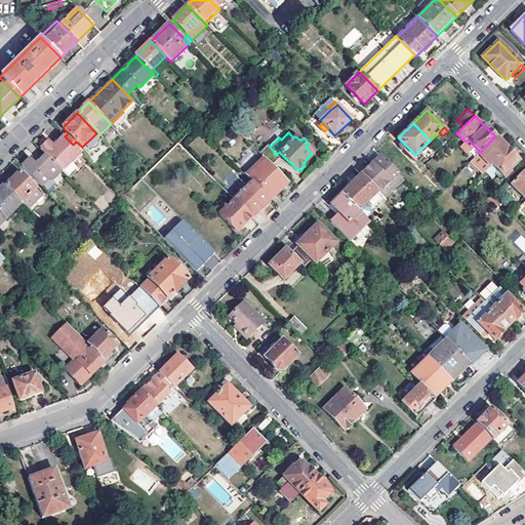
[(81,154),(73,145),(65,136),(57,144),(52,138),(41,150),(47,156),(63,171),(68,177),(76,169),(71,164),(81,154)]
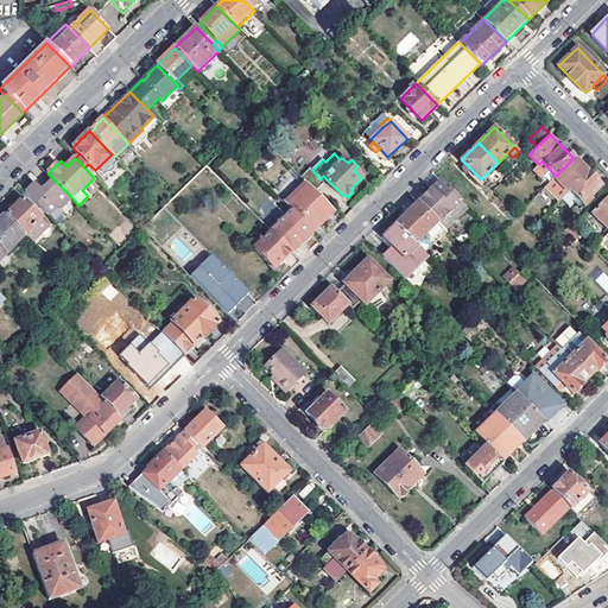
[(568,194),(571,190),(589,173),(574,158),(556,176),(553,178),(568,194)]
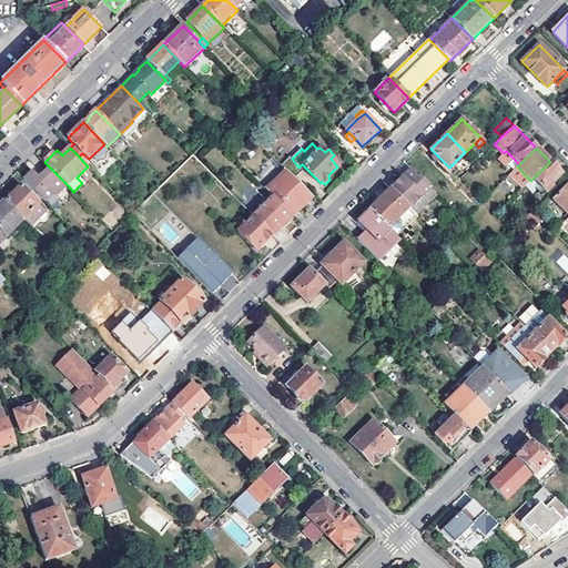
[(280,164),(283,168),(285,170),(292,178),(301,169),(298,168),(292,159),(288,155),(280,164)]
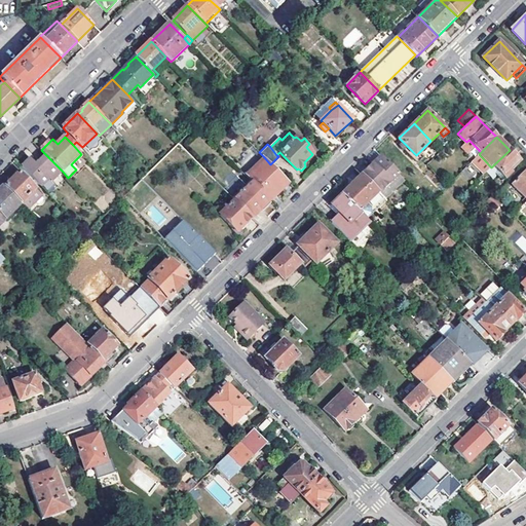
[(510,150),(494,164),(505,177),(512,172),(511,170),(520,160),(510,150)]
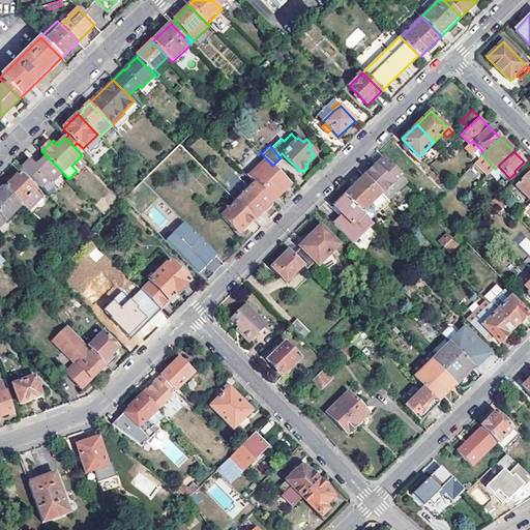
[(245,174),(247,177),(266,158),(264,156),(245,174)]
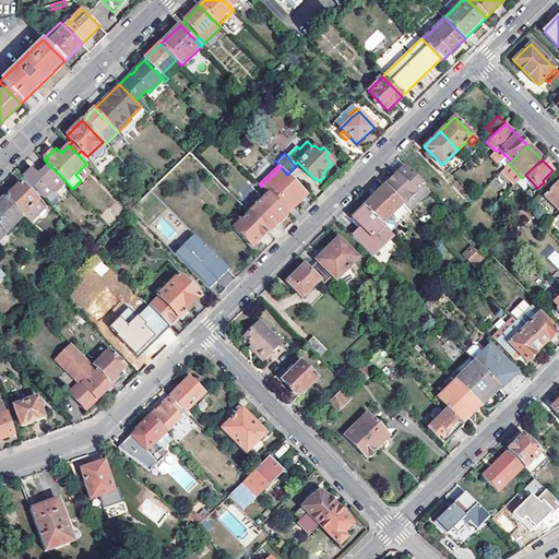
[(24,178),(45,199),(54,191),(56,193),(67,182),(50,166),(39,176),(33,169),(24,178)]
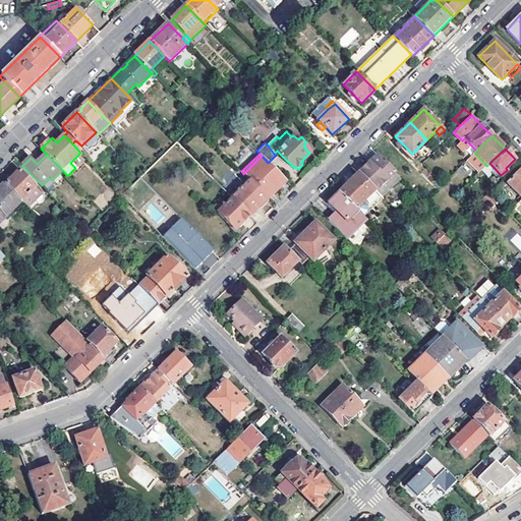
[(358,173),(374,190),(394,172),(378,155),(358,173)]
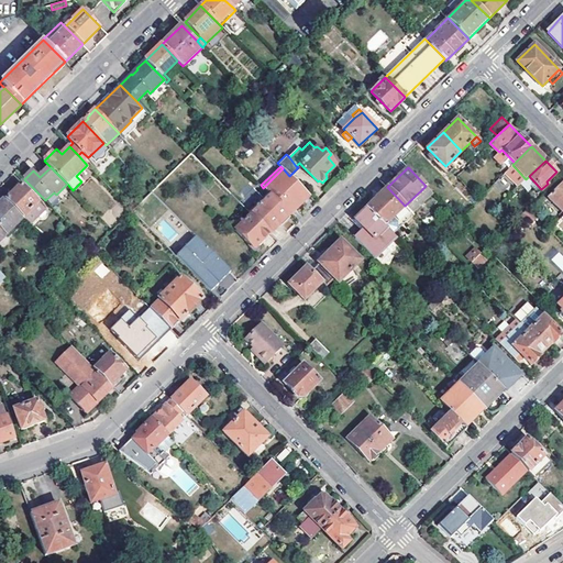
[(268,194),(289,214),(308,195),(289,176),(283,168),(263,188),(268,194)]
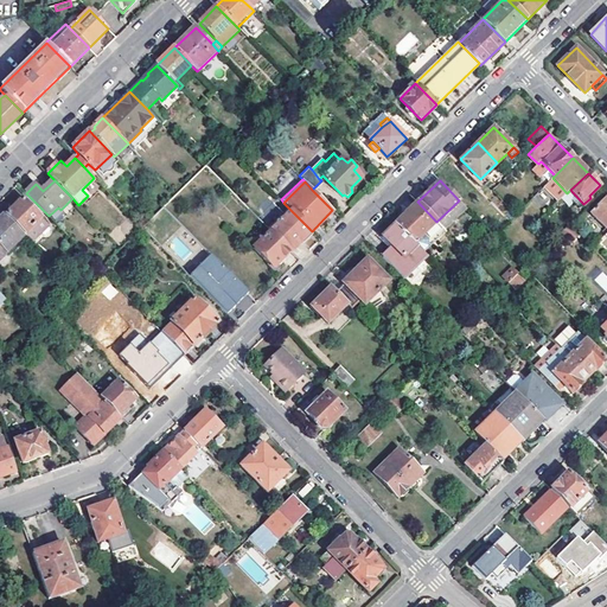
[(606,228),(606,196),(590,212),(606,228)]
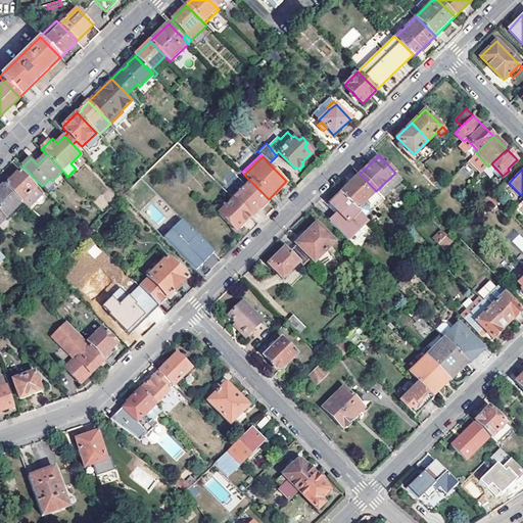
[(21,202),(27,207),(40,194),(36,189),(35,188),(30,183),(26,178),(19,173),(18,174),(16,173),(11,178),(12,179),(5,186),(21,202)]
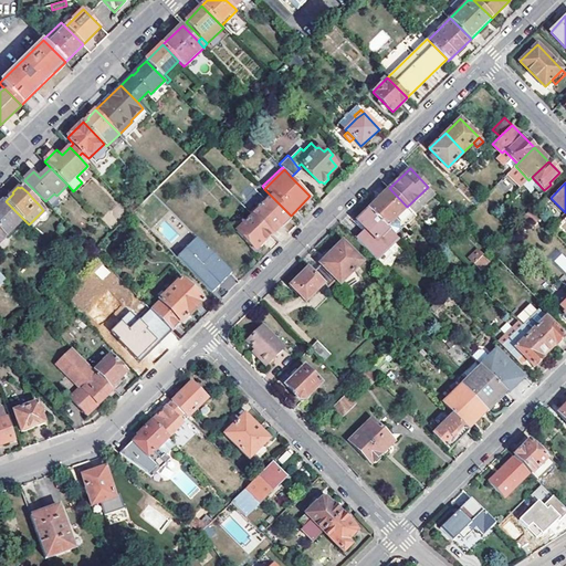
[(413,213),(435,194),(428,187),(407,207),(413,213)]
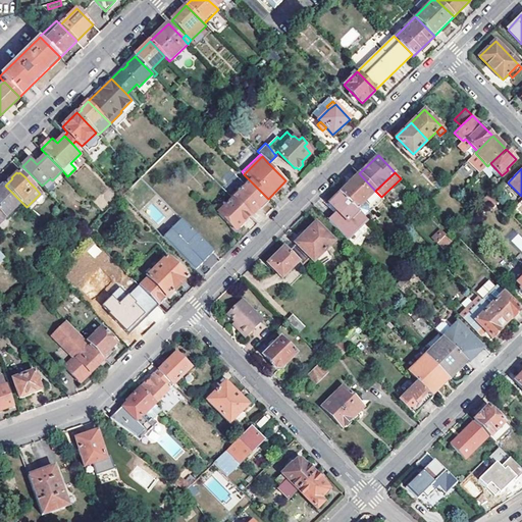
[(356,209),(367,199),(375,191),(359,173),(340,192),(356,209)]
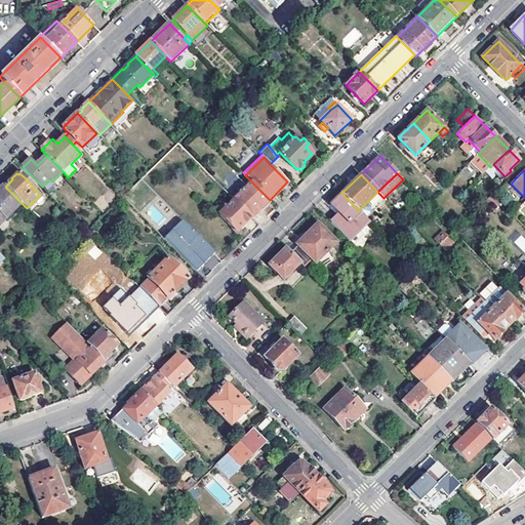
[(54,185),(52,182),(50,179),(42,187),(46,192),(54,185)]
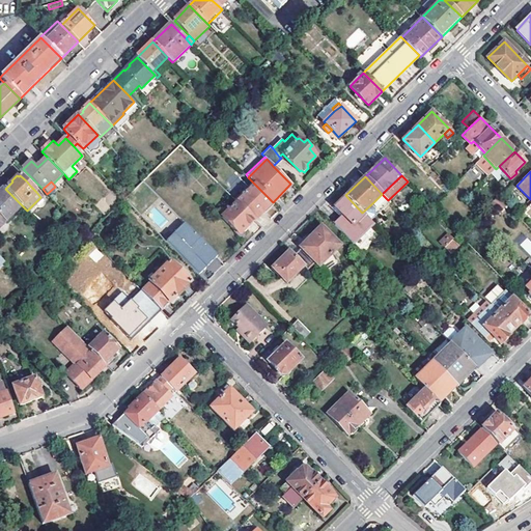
[(236,202),(254,220),(273,202),(253,183),(234,200),(236,202)]
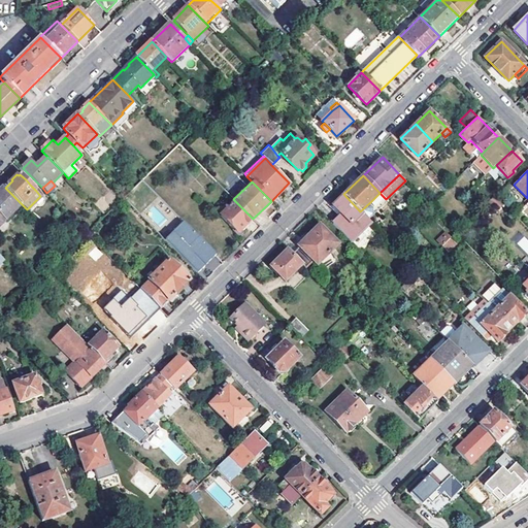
[(5,188),(4,187),(0,190),(0,220),(3,223),(22,204),(5,188)]
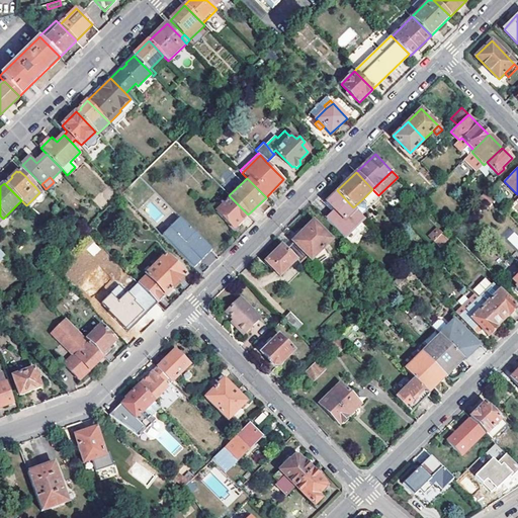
[(372,189),(364,197),(372,205),(380,197),(378,195),(372,189)]
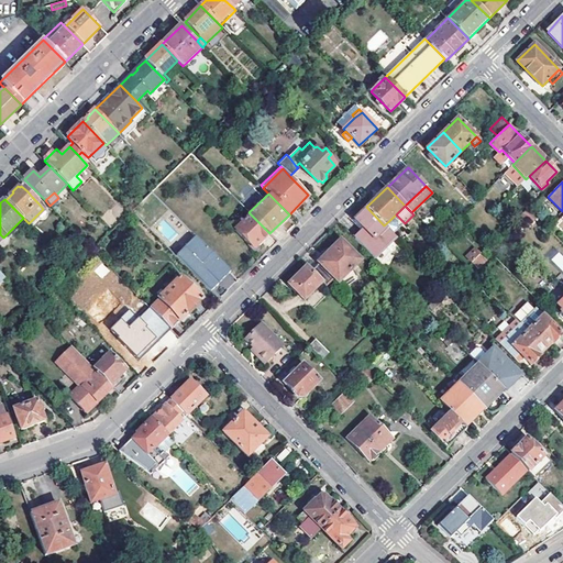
[(364,229),(355,238),(375,257),(396,236),(384,225),(366,207),(354,219),(364,229)]
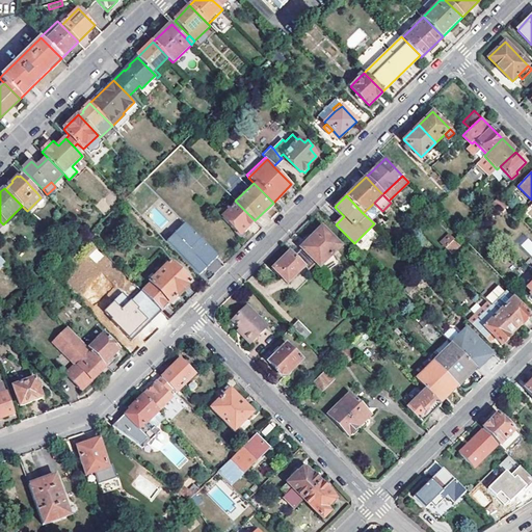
[(502,213),(508,206),(499,196),(491,204),(502,213)]
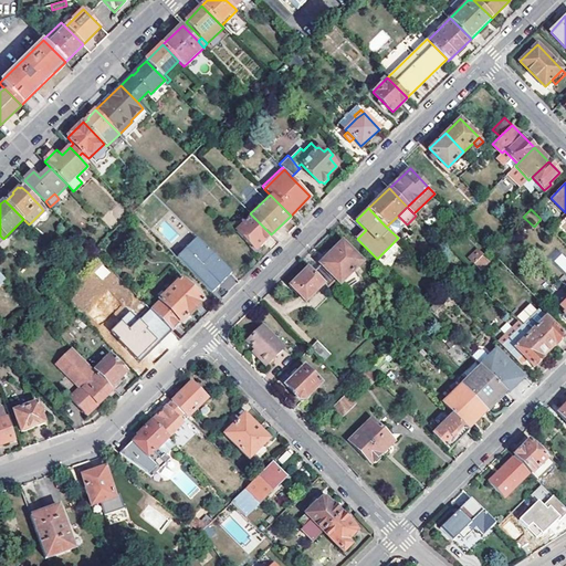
[(255,251),(271,234),(252,216),(236,231),(255,251)]
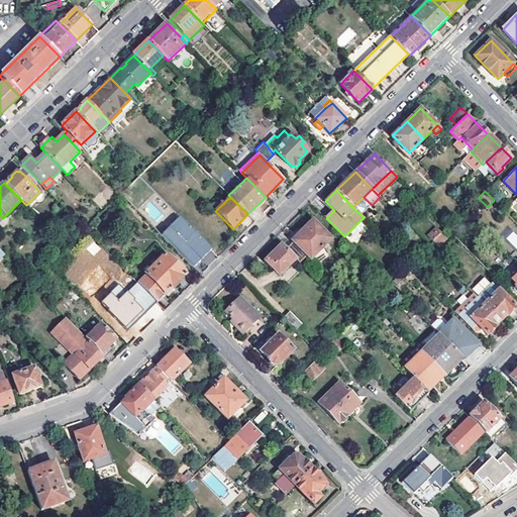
[(165,223),(158,230),(193,267),(200,260),(196,255),(207,245),(178,215),(168,226),(165,223)]
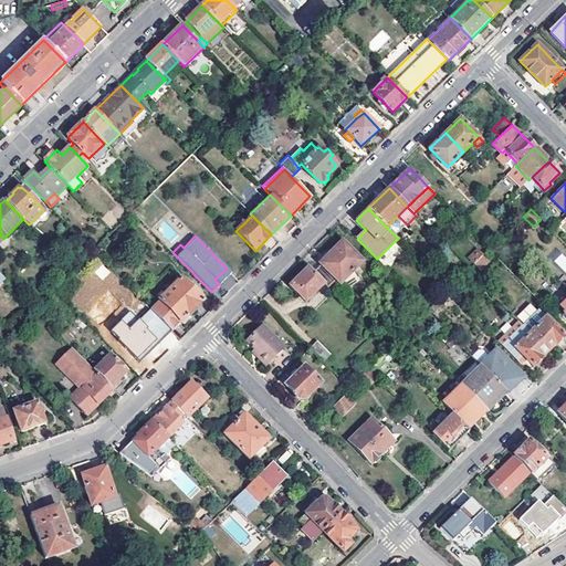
[(343,241),(312,271),(324,283),(327,286),(336,279),(339,282),(362,261),(343,241)]
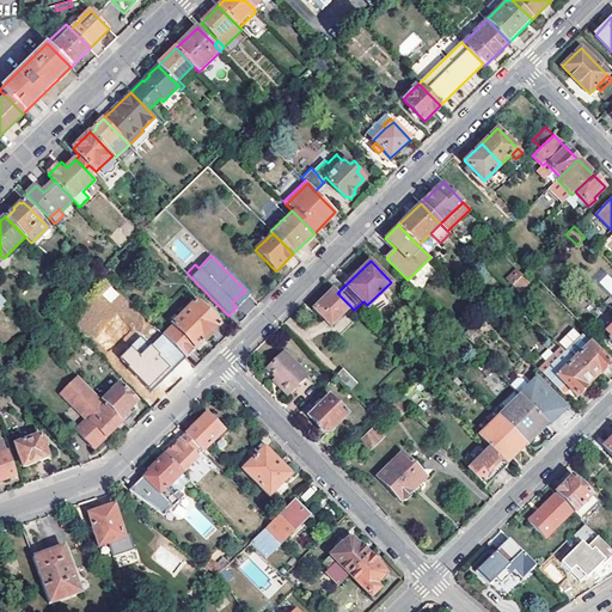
[(508,279),(514,285),(520,279),(521,277),(515,270),(508,279)]
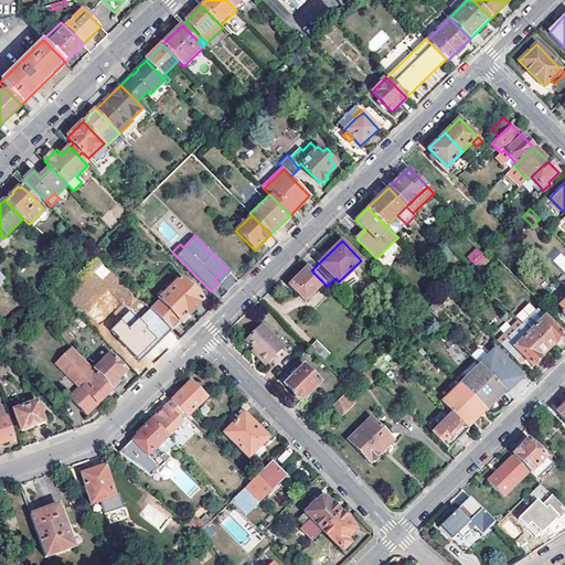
[(564,272),(564,256),(561,253),(553,259),(564,272)]
